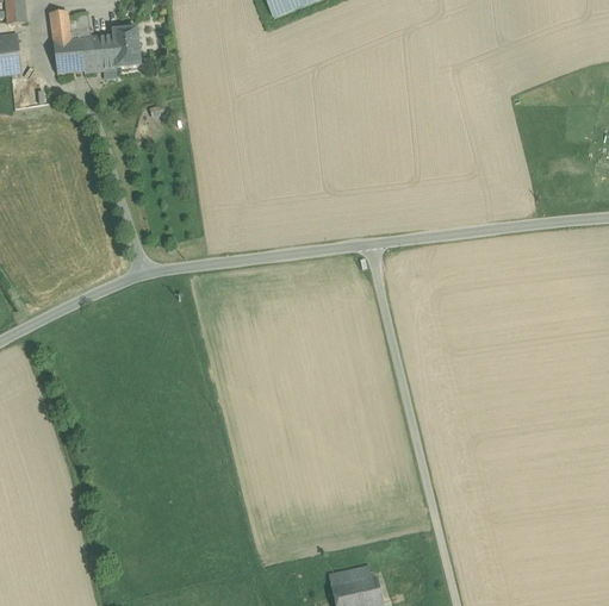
[(4,0),(6,23),(26,22),(23,0),(4,0)]
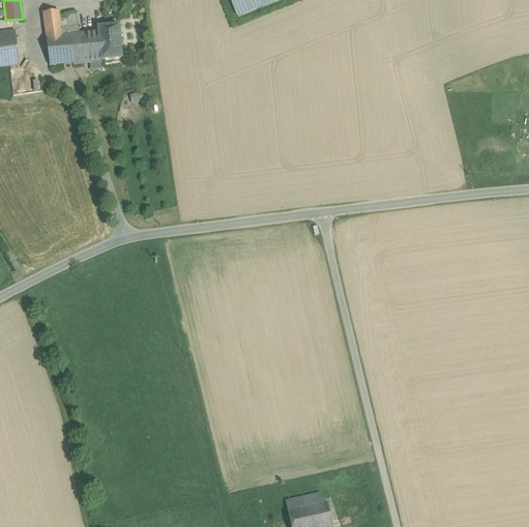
[(228,0),(233,13),(271,0),(228,0)]
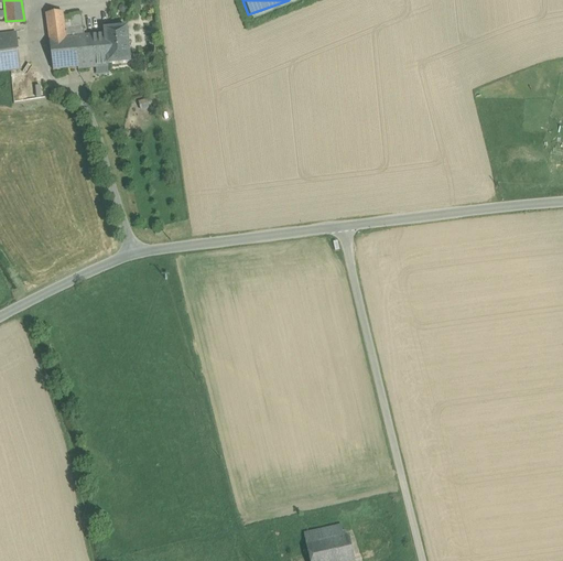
[(62,9),(45,11),(49,38),(65,36),(63,14),(62,9)]
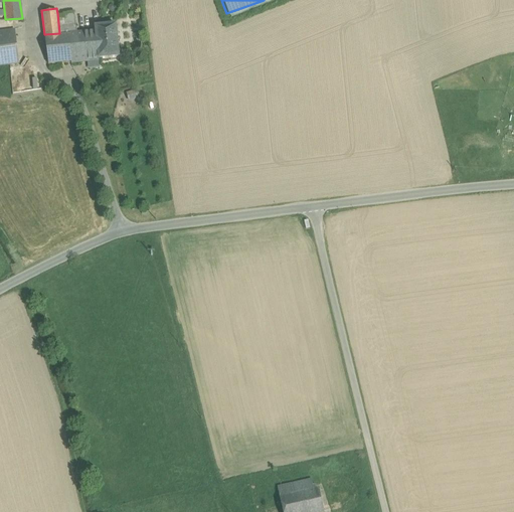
[(73,10),(62,11),(62,12),(63,23),(75,22),(73,10)]
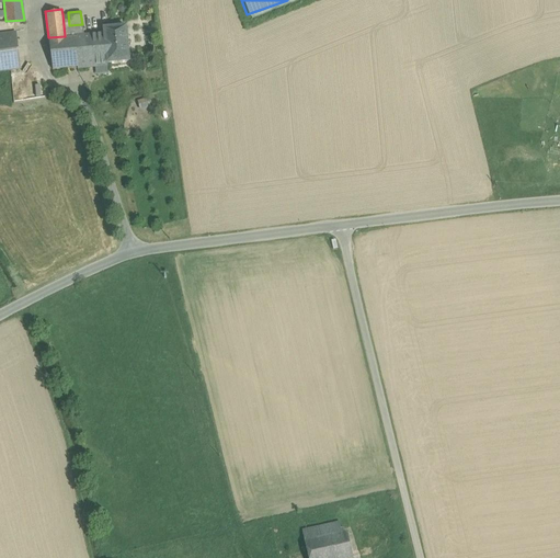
[(69,25),(68,13),(63,14),(65,36),(73,35),(83,34),(82,24),(69,25)]
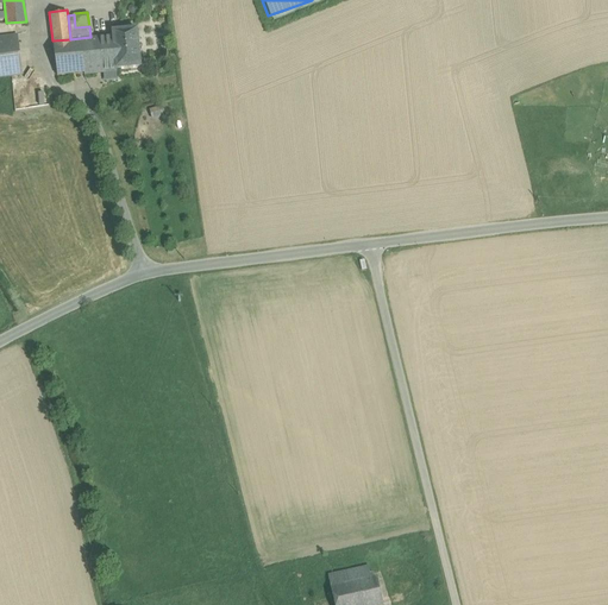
[(136,27),(112,30),(113,35),(116,67),(139,64),(136,27)]
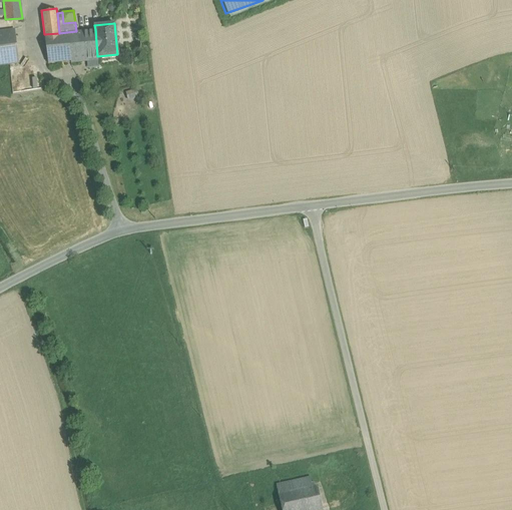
[(14,28),(0,29),(0,62),(18,60),(14,28)]
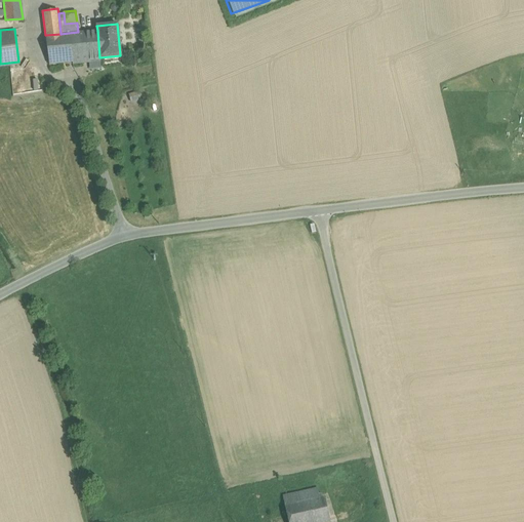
[(97,30),(78,32),(69,33),(72,61),(72,62),(99,58),(99,57),(97,30)]
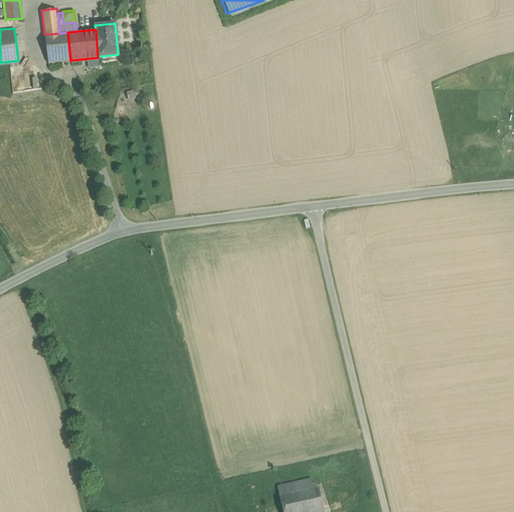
[(59,33),(44,34),(48,61),(70,59),(67,32),(59,33)]
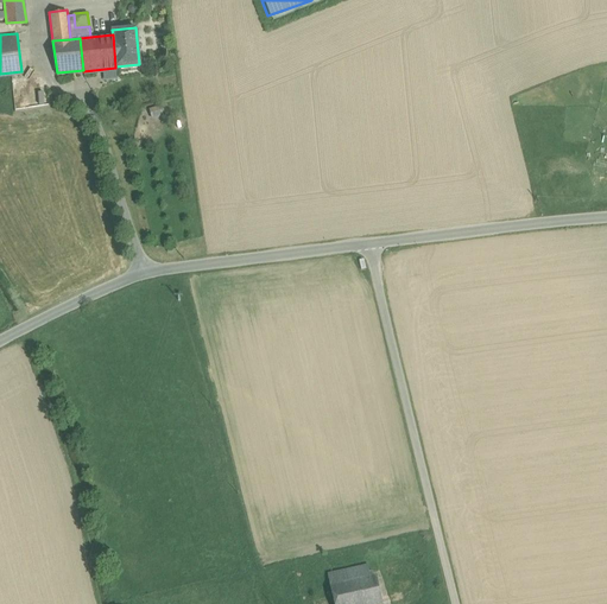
[(367,563),(327,572),(333,603),(379,603),(383,603),(375,573),(372,574),(371,570),(370,571),(367,563)]
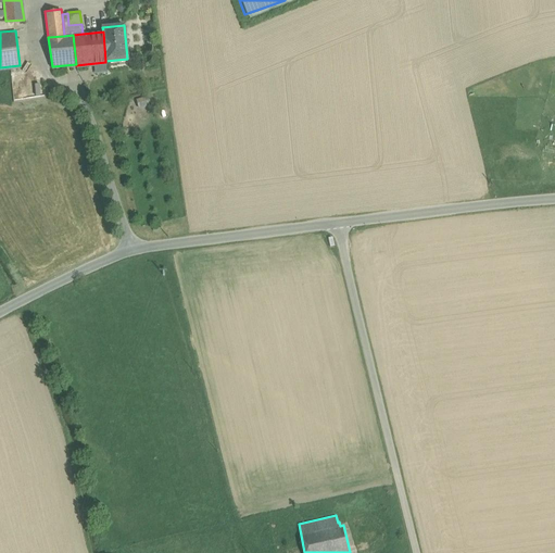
All buildings are outlined.
